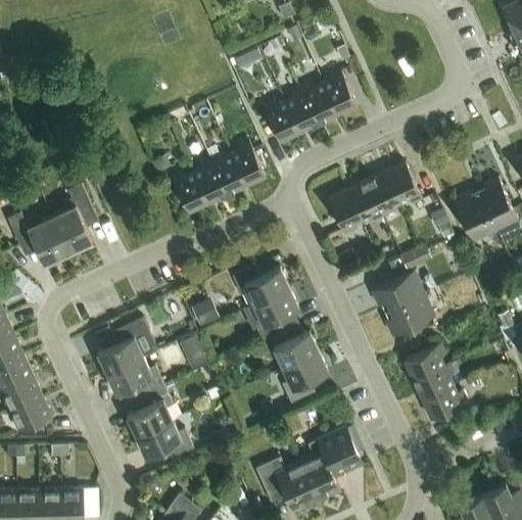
[(521,52),(521,0),(520,0),(502,8),(521,52)]
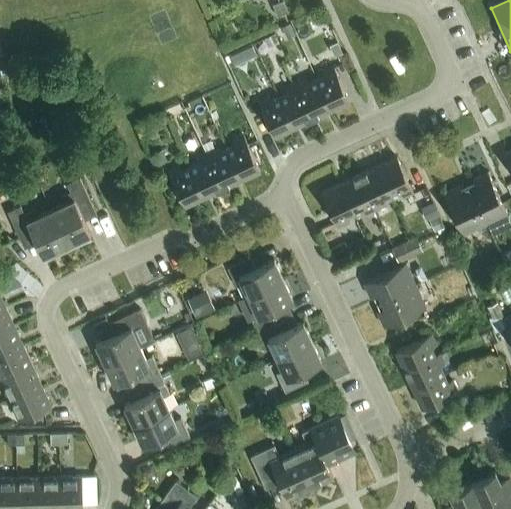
[(282,2),(272,6),(277,18),(287,14),(282,2)]
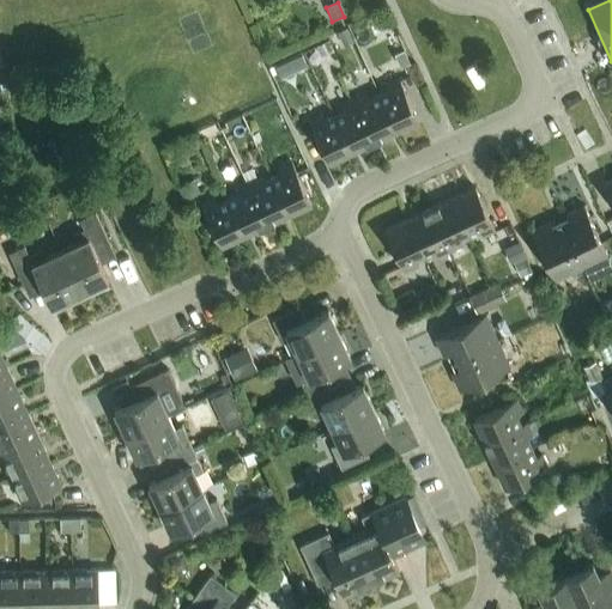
[(337,36),(344,48),(352,44),(345,32),(337,36)]
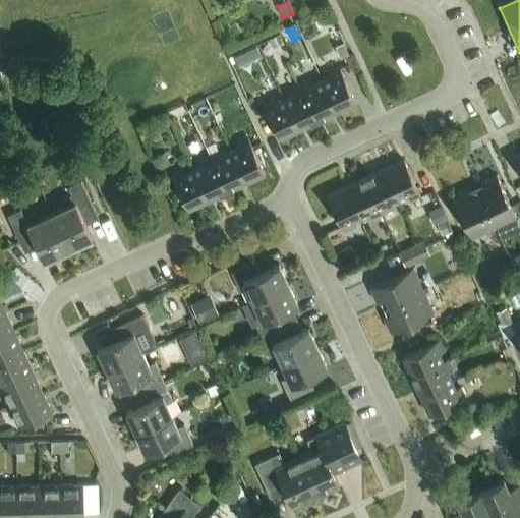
[(277,38),(269,42),(272,49),(281,45),(277,38)]
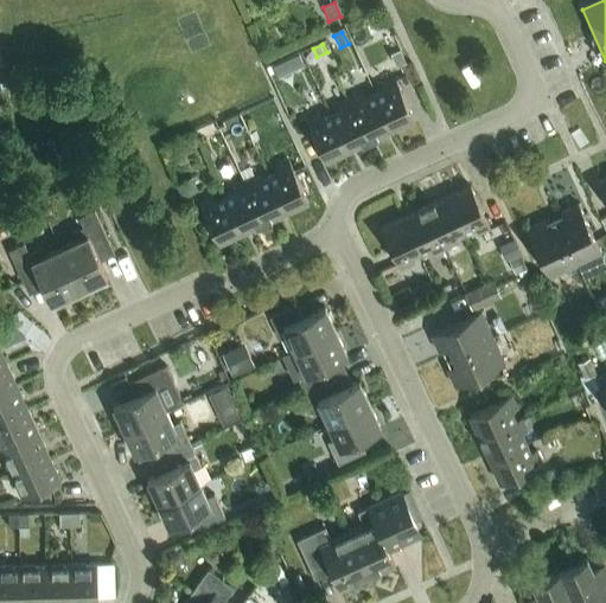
[(399,53),(389,57),(395,70),(404,66),(399,53)]
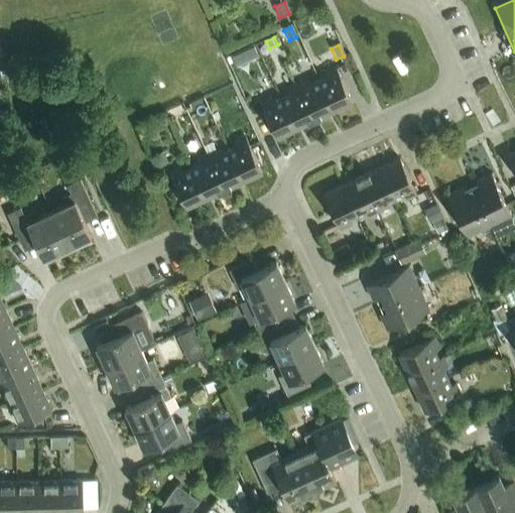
[(253,48),(242,53),(246,63),(257,58),(253,48)]
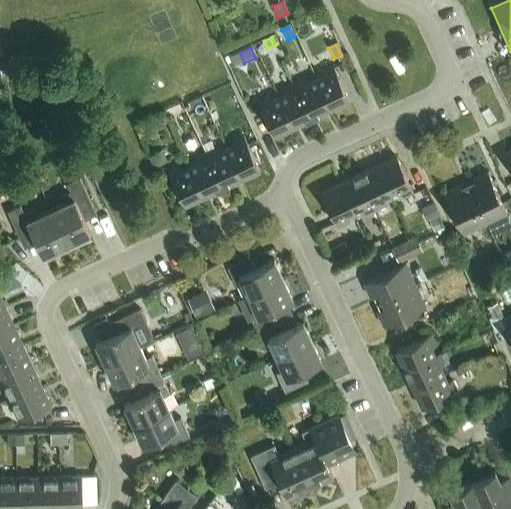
[(323,77),(315,81),(330,112),(348,103),(332,68),(321,73),(323,77)]
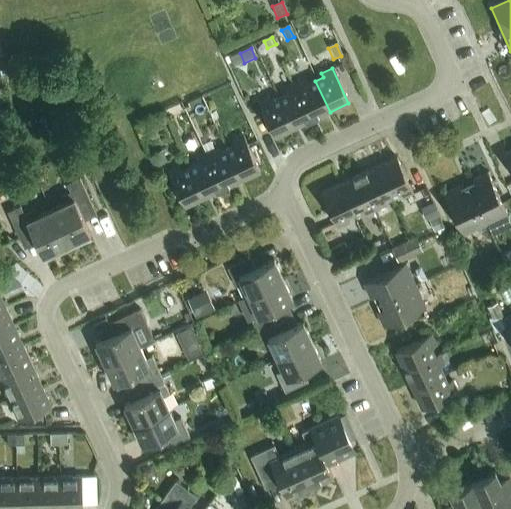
[(294,85),(311,121),(330,112),(315,81),(307,85),(305,80),(294,85)]
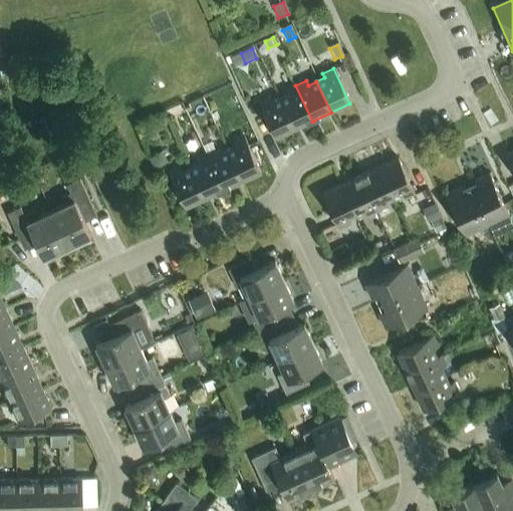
[(279,99),(293,131),(312,121),(295,85),(285,90),(287,95),(279,99)]
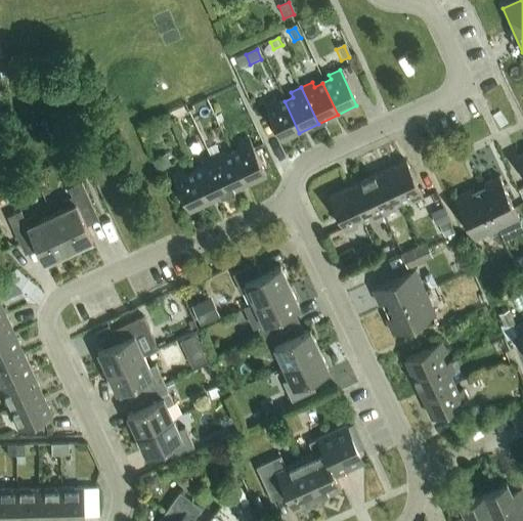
[(299,133),(285,101),(276,105),(274,100),(263,105),(280,142),(299,133)]
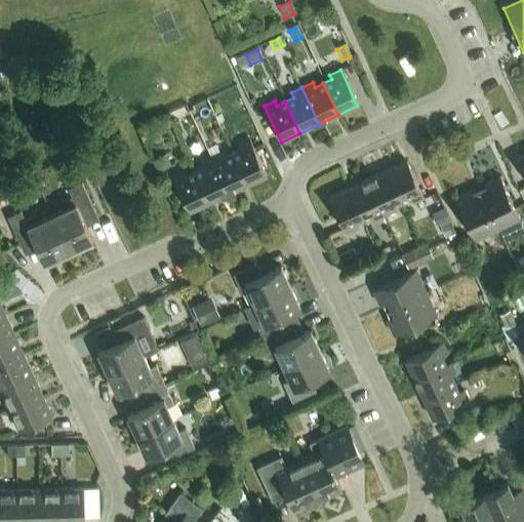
[(240,151),(232,155),(246,186),(266,177),(248,141),(237,146),(240,151)]
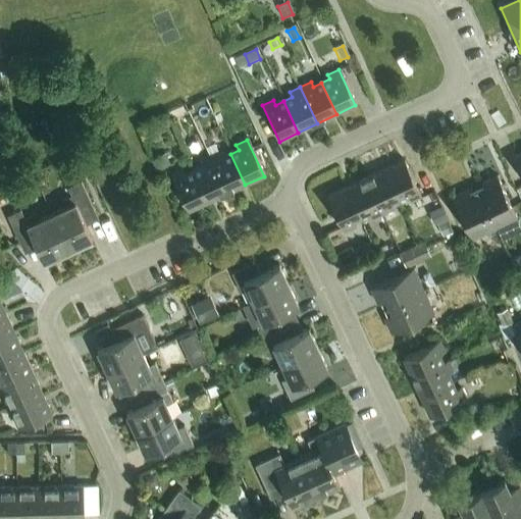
[(209,158),(226,194),(245,185),(230,154),(221,158),(219,153),(209,158)]
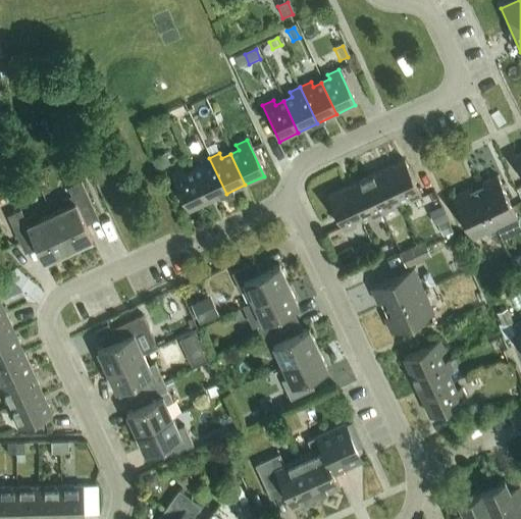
[(192,171),(207,203),(226,194),(209,158),(198,163),(201,167),(192,171)]
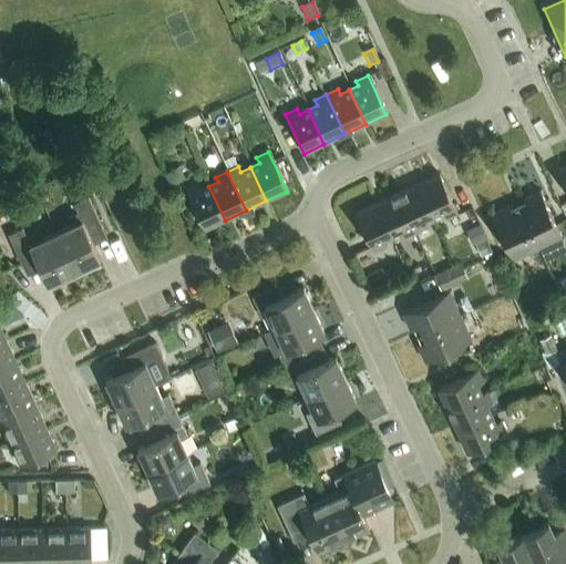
[(418,186),(433,221),(442,217),(444,222),(456,216),(439,177),(418,186)]
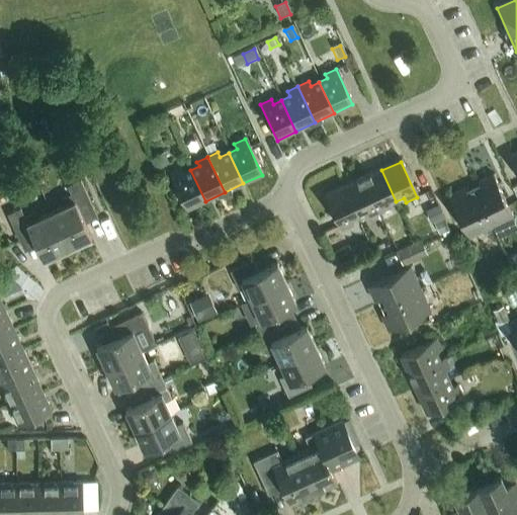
[(205,201),(190,170),(182,174),(180,169),(169,174),(186,210),(205,201)]
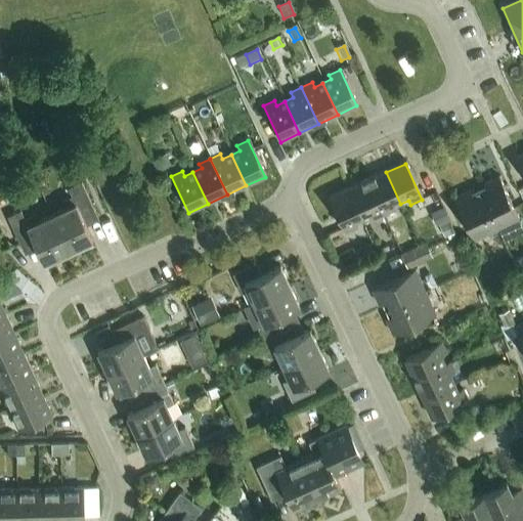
[(386,172),(366,181),(384,218),(394,213),(392,208),(400,204),(386,172)]
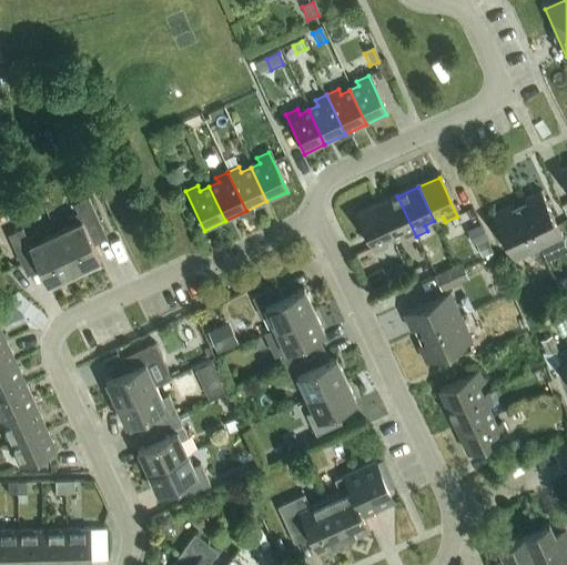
[(527,211),(520,214),(537,251),(562,240),(540,194),(524,202),(527,211)]
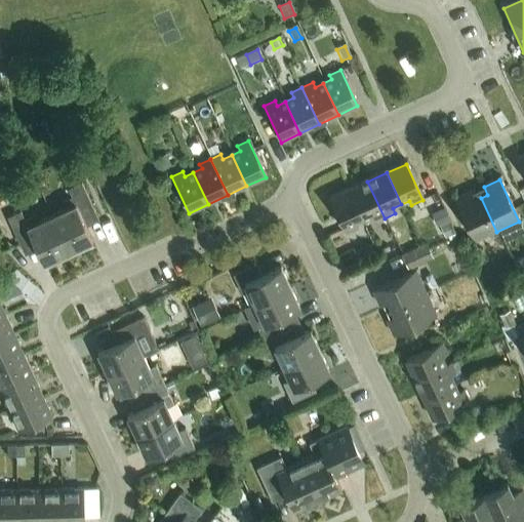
[(367,182),(349,191),(363,223),(371,218),(373,224),(385,218),(367,182)]
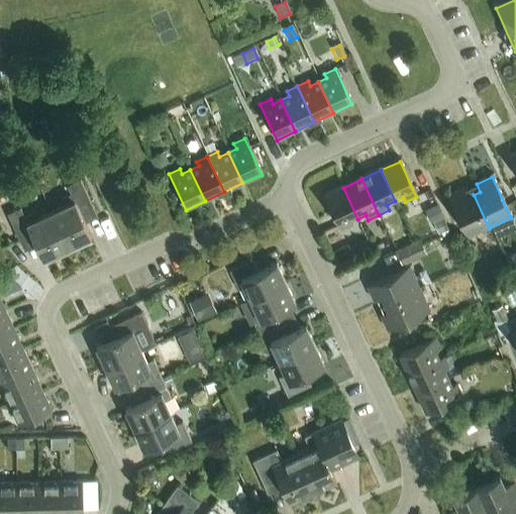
[(49,214),(67,249),(90,238),(79,215),(92,209),(80,182),(66,188),(70,196),(60,200),(64,208),(49,214)]
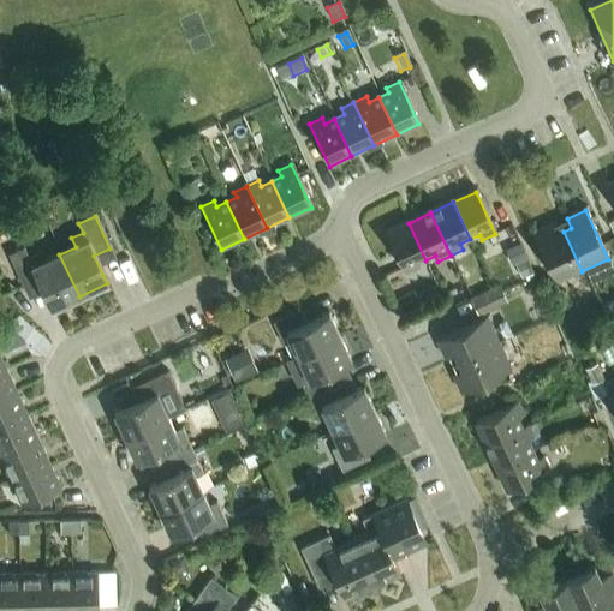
[(416,264),(425,261),(409,223),(386,233),(405,276),(418,270),(416,264)]
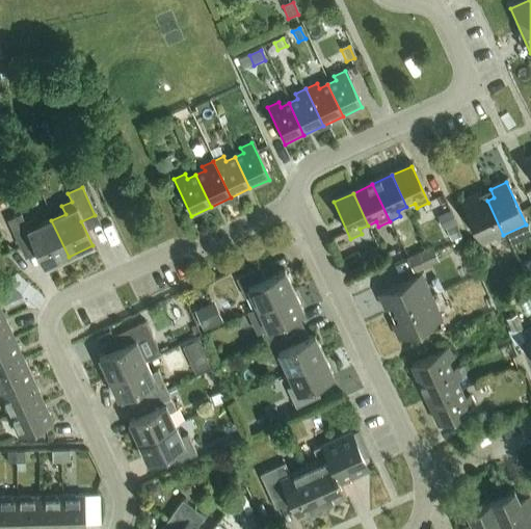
[(503,235),(487,201),(480,204),(476,195),(460,203),(481,246),(503,235)]
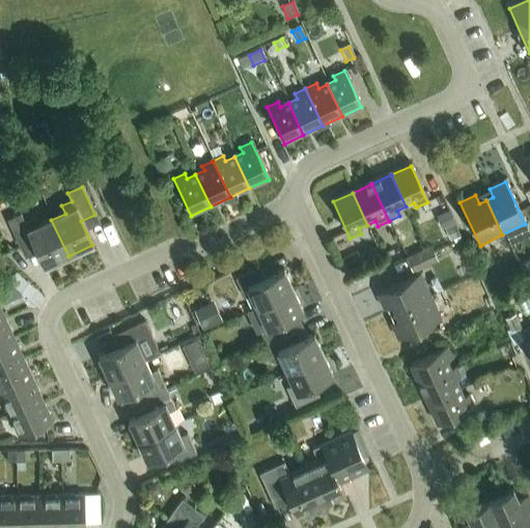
[(448,214),(438,218),(443,230),(453,225),(448,214)]
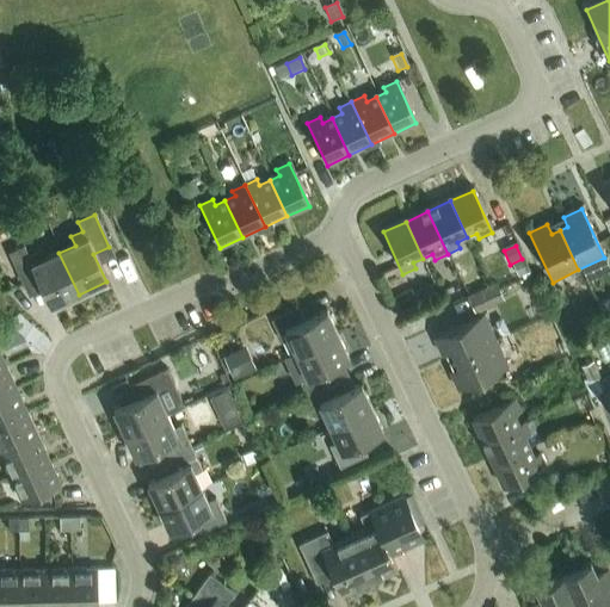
[(50,308),(79,295),(59,253),(43,260),(38,252),(28,256),(23,248),(7,255),(23,287),(38,280),(50,308)]
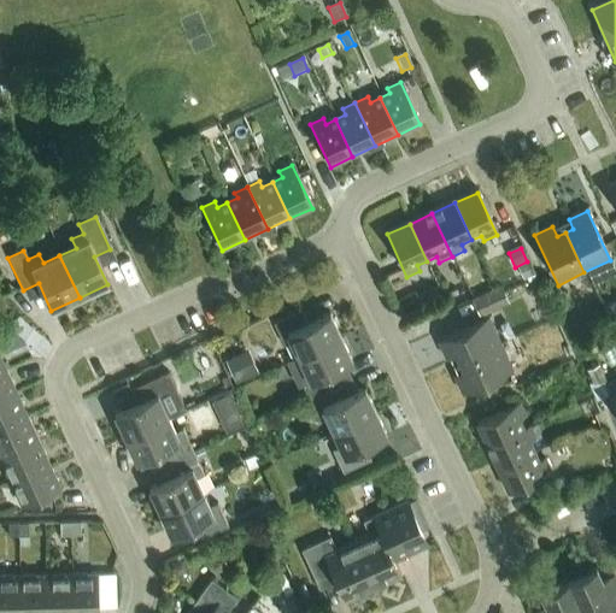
[(471,302),(479,317),(506,304),(500,289),(471,302)]
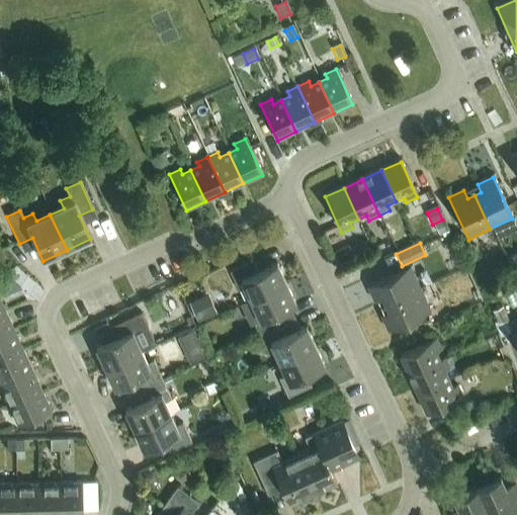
[(516,254),(507,260),(511,270),(516,267),(516,254)]
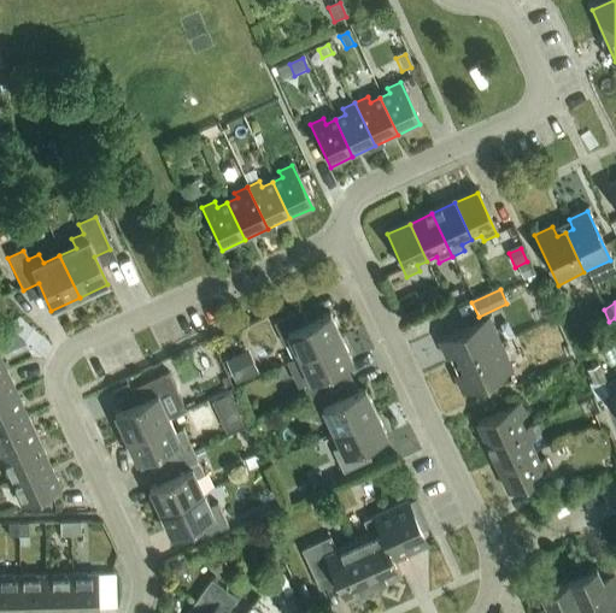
[(298,359),(340,340),(329,316),(306,325),(300,312),(273,325),(283,348),(292,345),(298,359)]
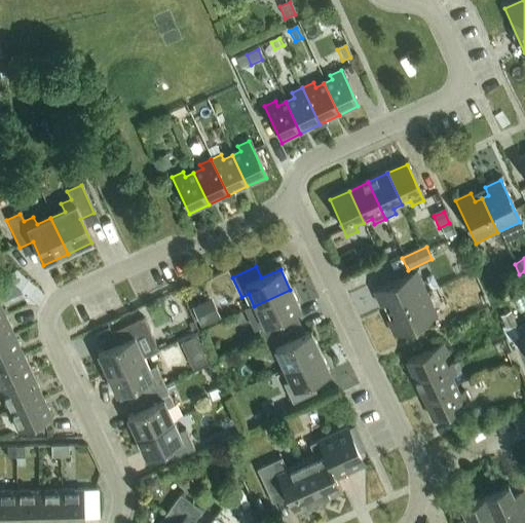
[(387,304),(390,311),(425,295),(415,272),(373,293),(380,308),(387,304)]
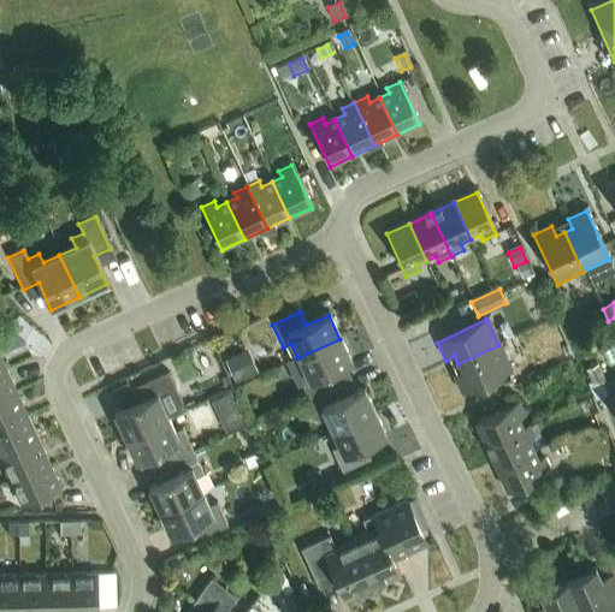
[(297,358),(287,363),(297,387),(301,386),(307,400),(335,387),(329,374),(352,363),(339,339),(297,358)]
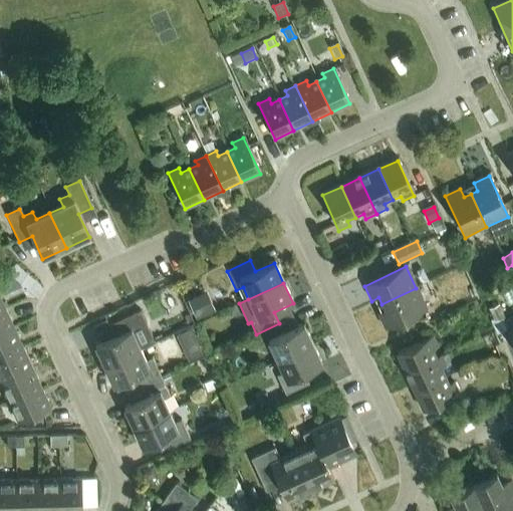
[(416,288),(381,304),(386,311),(377,314),(385,329),(426,310),(416,288)]
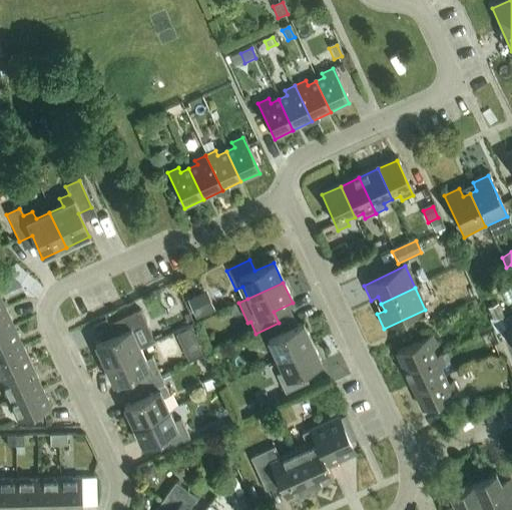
[(204,292),(186,299),(194,319),(212,311),(204,292)]
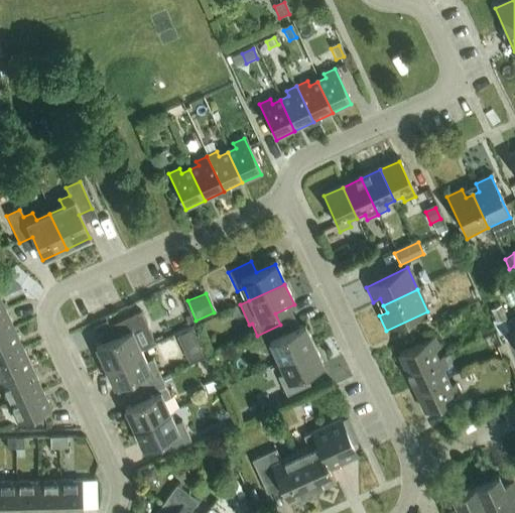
[(490,311),(496,325),(506,321),(500,307),(490,311)]
